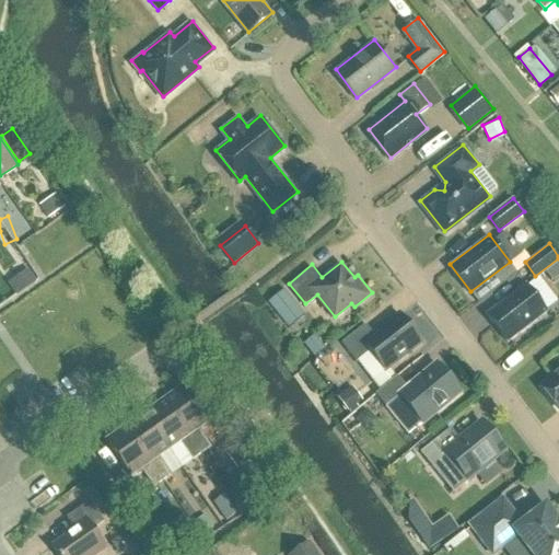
[(28,269),(11,281),(19,291),(35,280),(28,269)]
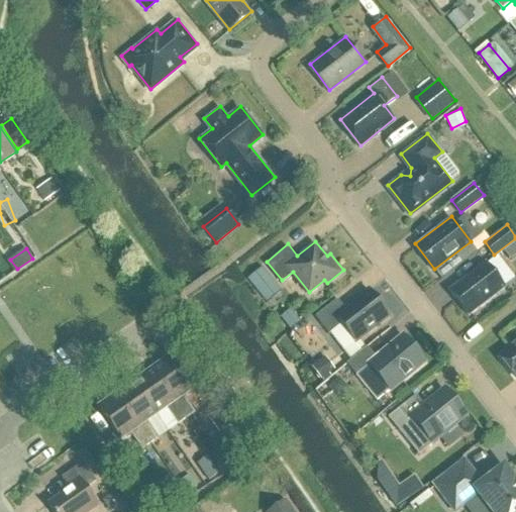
[(449,288),(469,313),(505,285),(486,260),(449,288)]
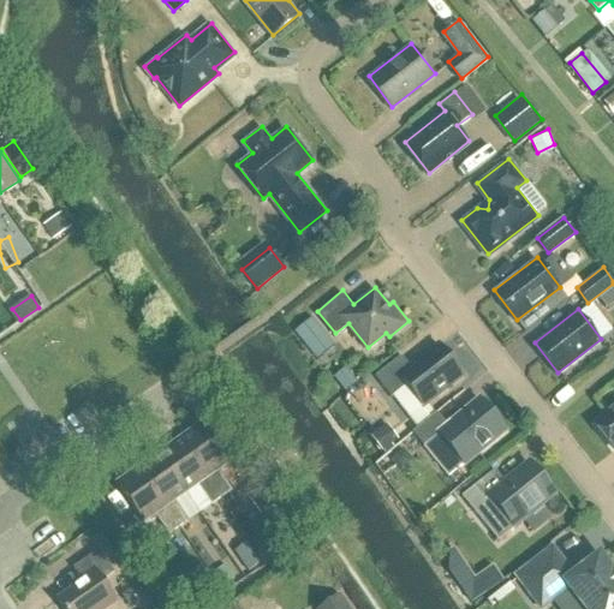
[(328,335),(311,315),(294,329),(311,350),(328,335)]
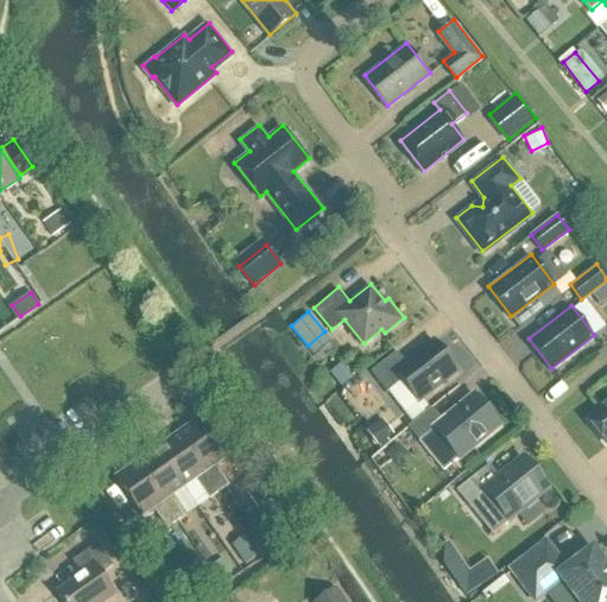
[(397,349),(371,369),(387,391),(402,379),(418,399),(457,368),(435,338),(406,361),(397,349)]
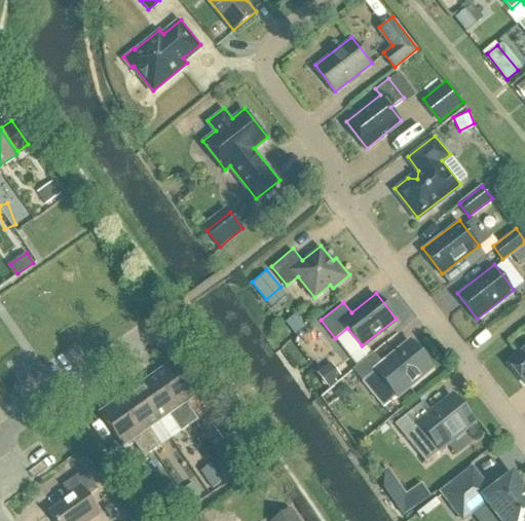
[(295,312),(285,322),(295,334),(306,326),(295,312)]
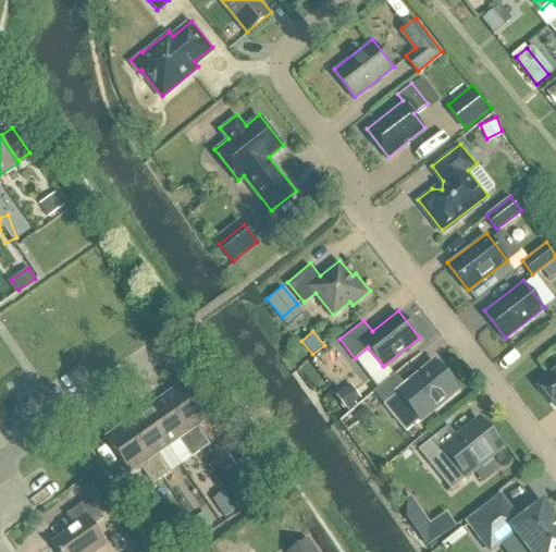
[(384,402),(397,391),(421,419),(458,389),(435,359),(406,383),(396,371),(374,390),(384,402)]
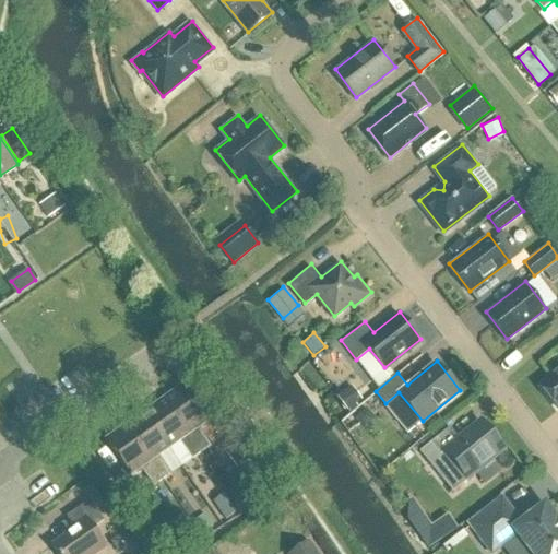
[(557,368),(541,382),(557,405),(557,368)]
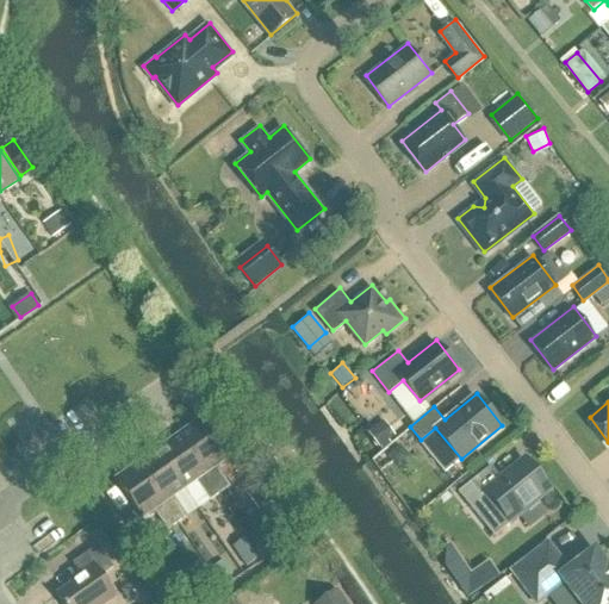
[(366,430),(378,447),(395,435),(381,418),(366,430)]
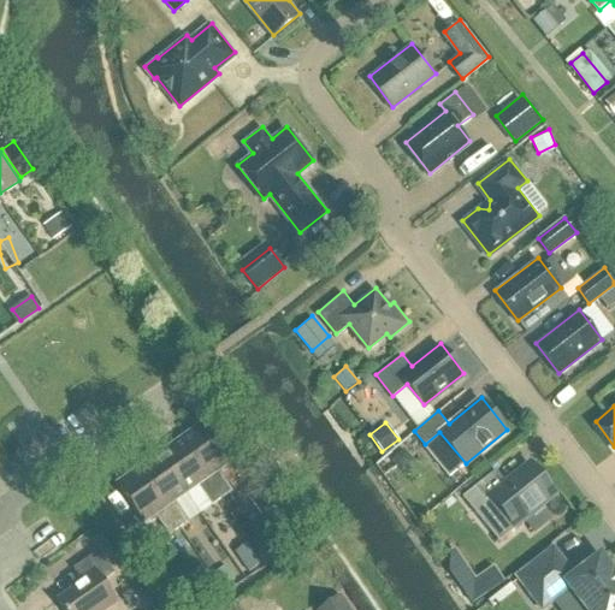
[(181,436),(223,496),(232,489),(219,468),(230,460),(206,426),(200,430),(196,425),(181,436)]
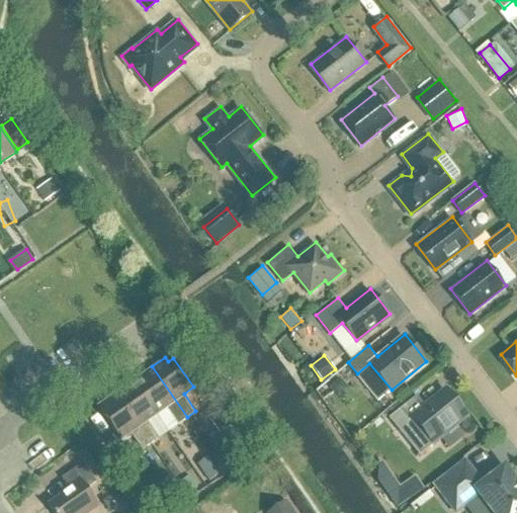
[(137,383),(158,412),(167,406),(178,423),(187,417),(152,366),(139,376),(142,379),(137,383)]
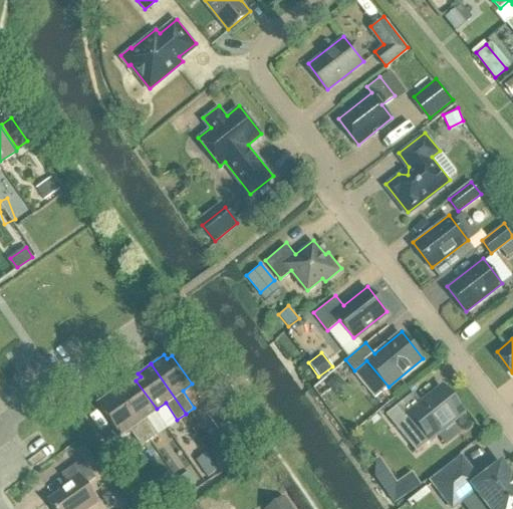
[(115,389),(151,439),(159,433),(147,416),(157,409),(136,380),(132,384),(129,379),(115,389)]
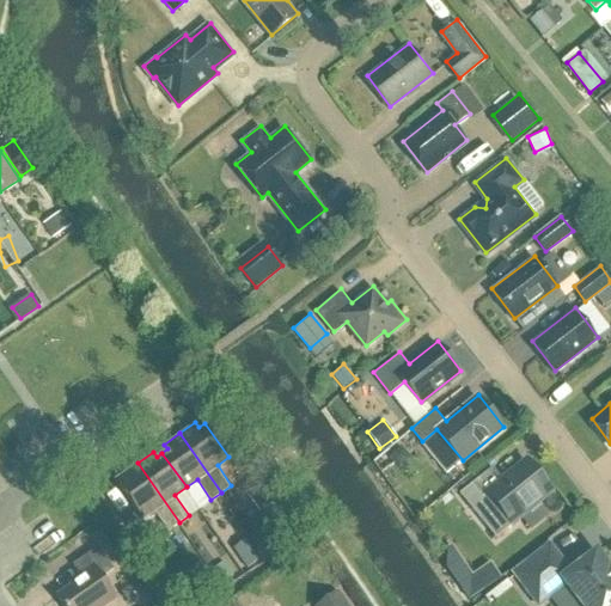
[(471,483),(460,493),(495,536),(512,521),(553,489),(527,459),(503,478),(493,465),(471,483)]
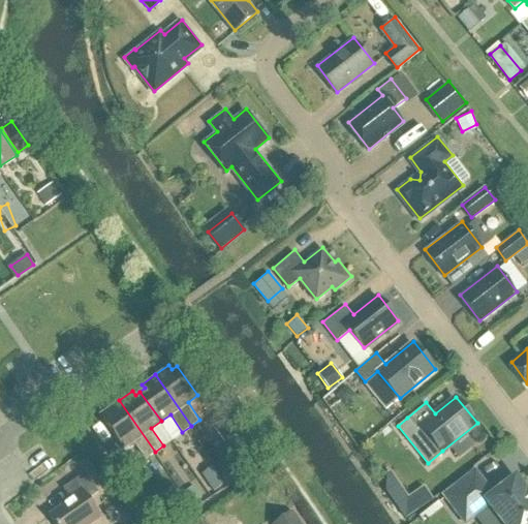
[(133,440),(146,458),(155,452),(119,400),(105,409),(109,413),(103,418),(124,448),(133,440)]
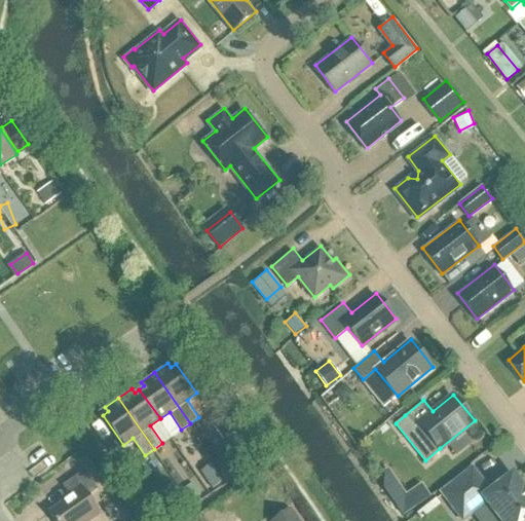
[(236,408),(223,417),(232,432),(246,422),(236,408)]
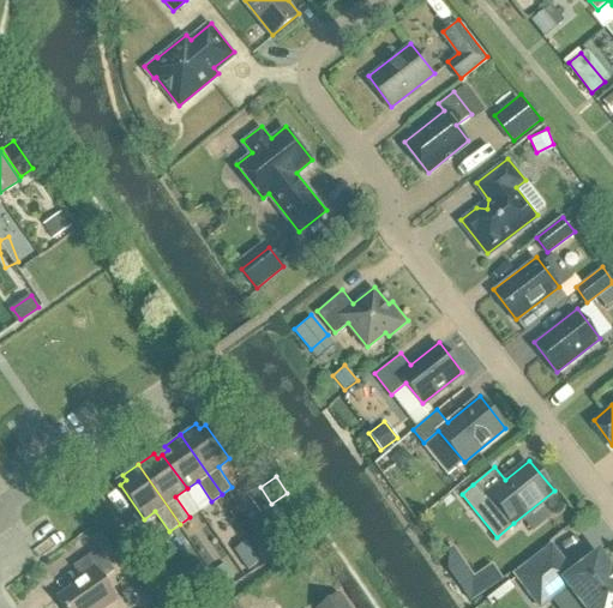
[(58,595),(66,607),(102,607),(118,599),(103,577),(115,569),(100,546),(74,564),(84,578),(58,595)]
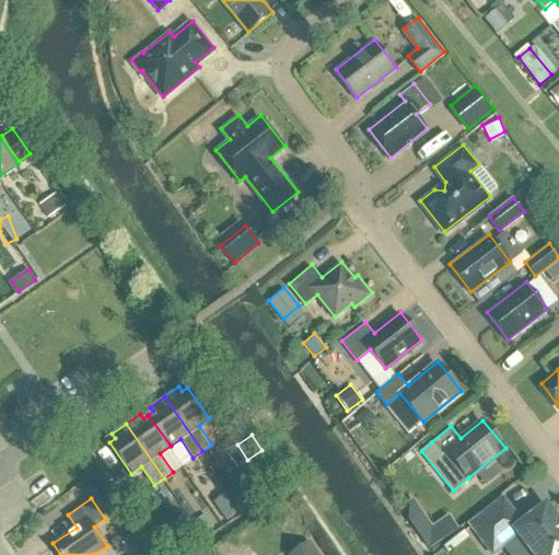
[(535,554),(558,554),(558,520),(546,505),(522,523),(503,499),(472,523),(493,552),(517,532),(535,554)]
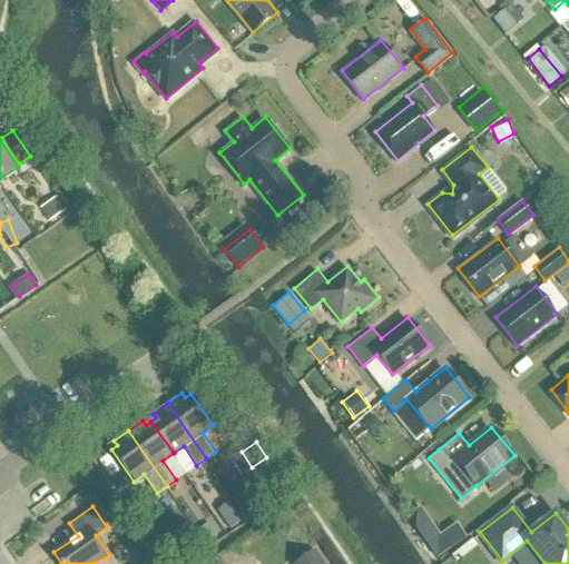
[(459,522),(429,542),(439,555),(468,535),(459,522)]
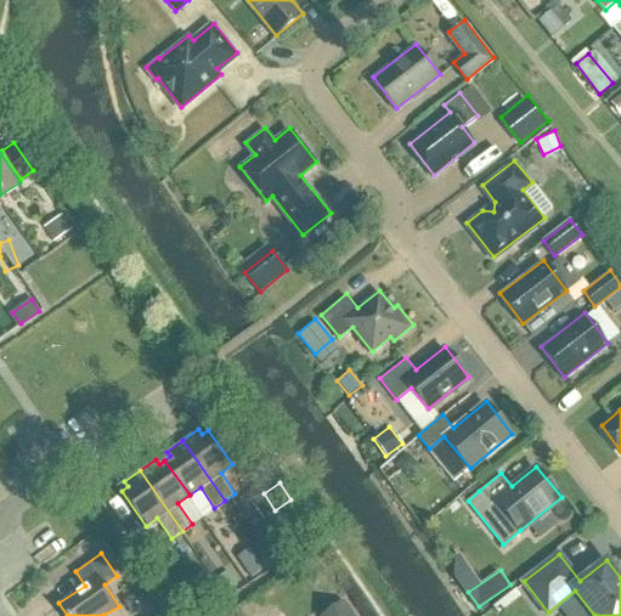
[(355,615),(344,599),(321,615),(355,615)]
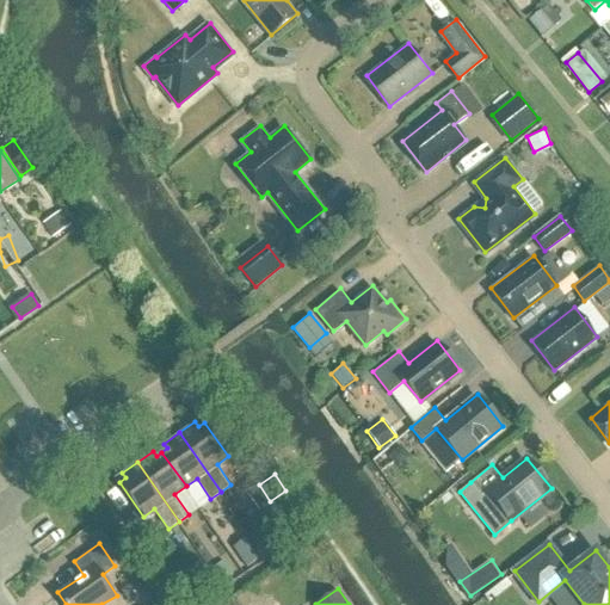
[(226,602),(227,604),(242,604),(235,594),(226,602)]
